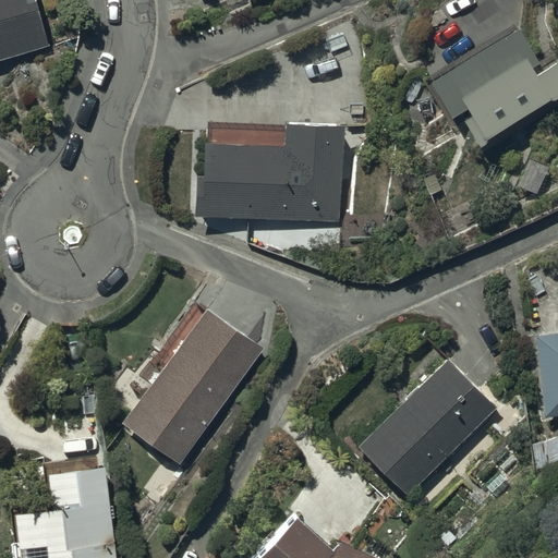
[(33,0),(0,0),(0,60),(47,47),(33,0)]
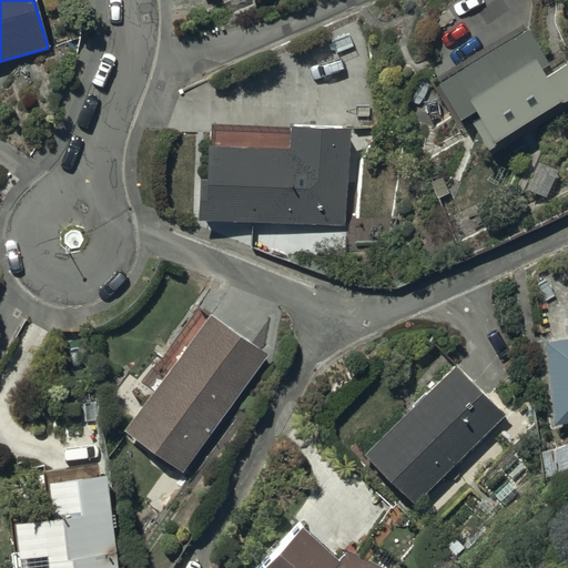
[(521,27),(427,82),(434,92),(437,90),(457,123),(453,125),(458,133),(469,127),(488,156),(567,107),(567,68),(561,57),(553,62),(539,39),(531,44),(521,27)]
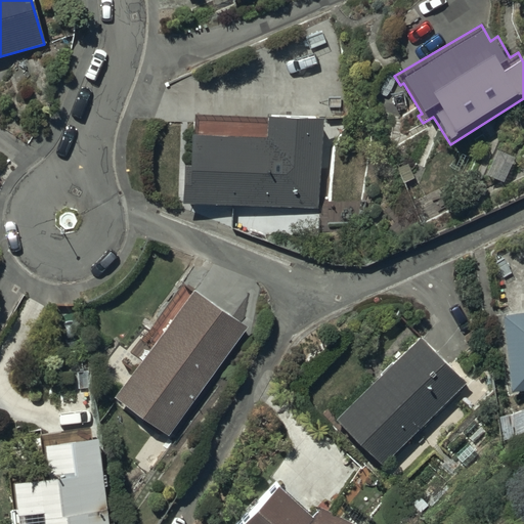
[(316,208),(318,119),(264,117),(263,126),(192,123),(192,136),(188,136),(187,165),(178,165),(176,209),(205,210),(206,205),(316,208)]
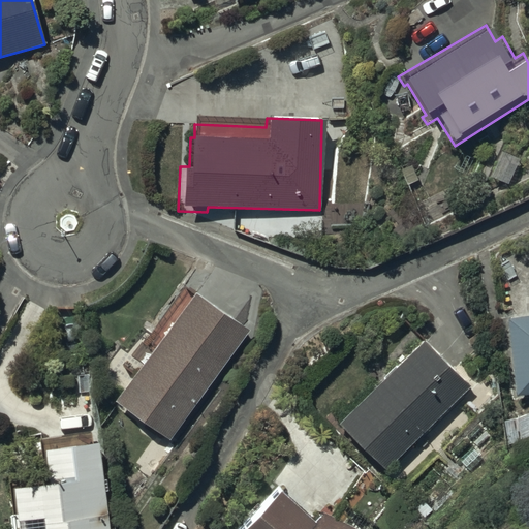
[(168,441),(248,332),(182,287),(139,345),(150,352),(114,401),(168,441)]
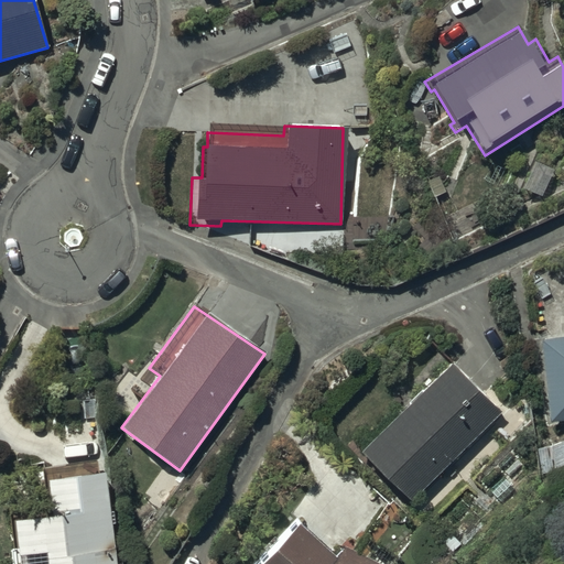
[(549,423),(563,420),(563,337),(535,343),(549,423)]
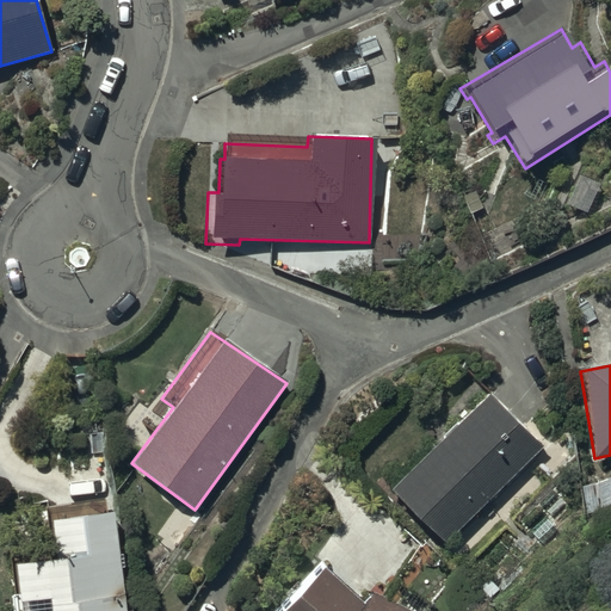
[(444,545),(541,445),(487,394),(390,494),(444,545)]
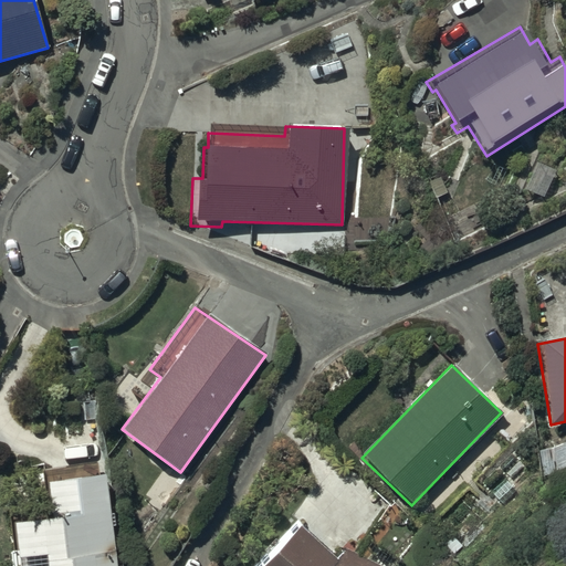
[(115,565),(102,474),(45,483),(51,519),(12,525),(18,565),(115,565)]
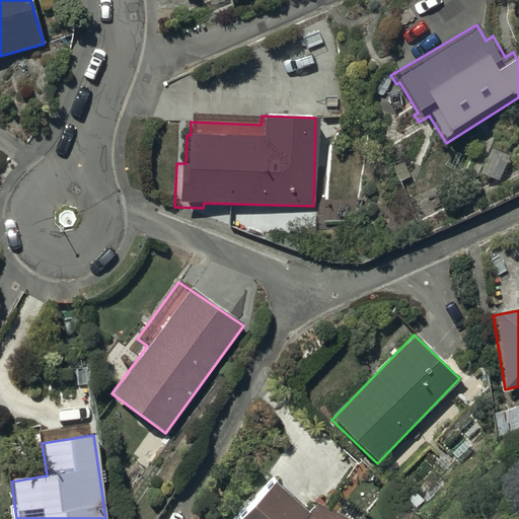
[(349,518),(315,503),(308,511),(273,479),(236,518),(349,518)]
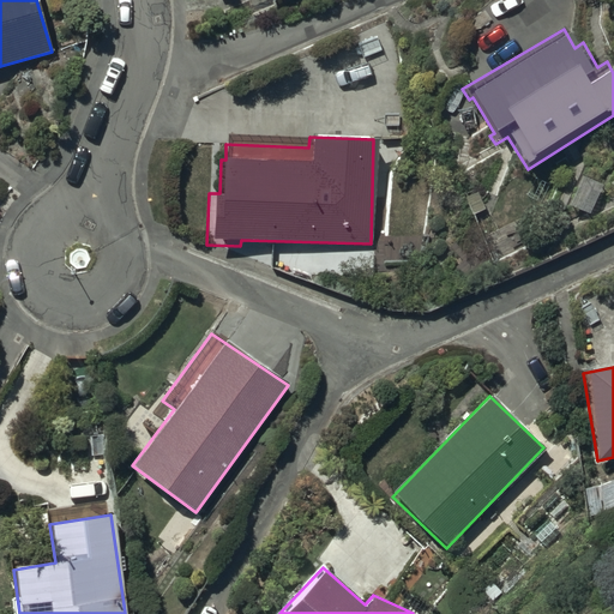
All buildings are outlined.
